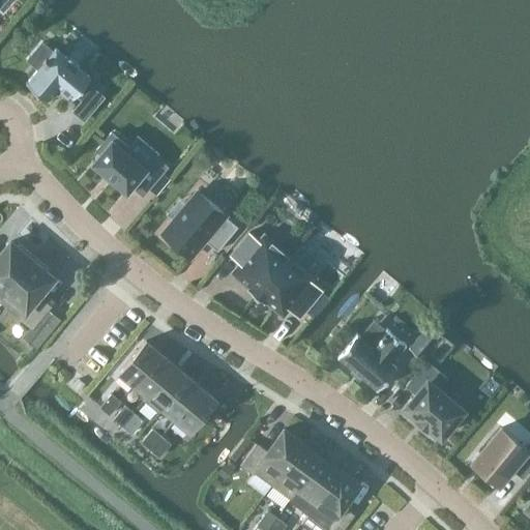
[(43,62),(25,82),(48,100),(48,99),(59,86),(61,88),(59,89),(67,96),(68,94),(71,96),(71,97),(72,98),(76,94),(82,99),(72,111),(84,120),(102,96),(86,82),(90,76),(79,67),(80,65),(68,56),(66,57),(55,48),(47,58),(46,57),(42,61),(43,62)]
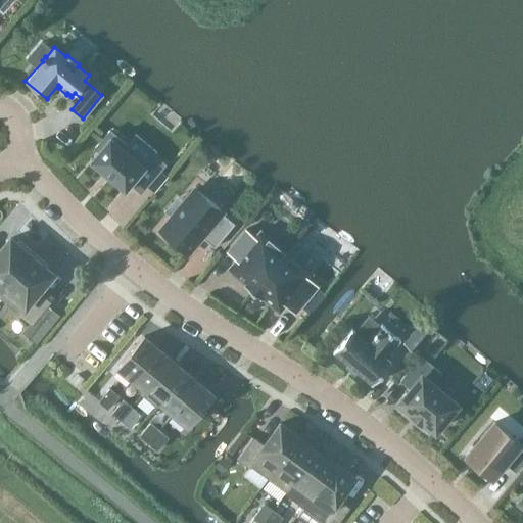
[(125,114),(133,101),(123,95),(114,107),(125,114)]
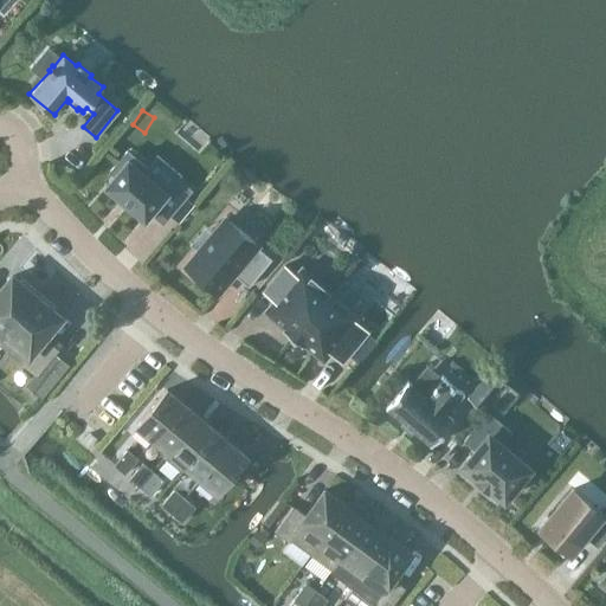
[(110,172),(114,174),(104,186),(144,219),(150,212),(163,223),(191,191),(176,179),(166,191),(143,172),(147,168),(127,152),(110,172)]
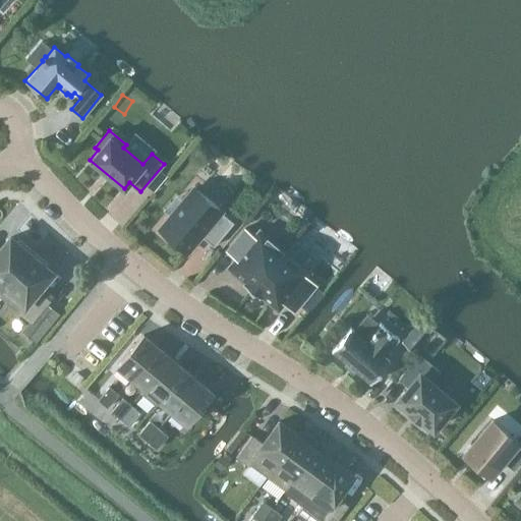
[(220,212),(221,210),(194,187),(160,230),(186,252),(200,235),(214,246),(233,223),(220,212)]
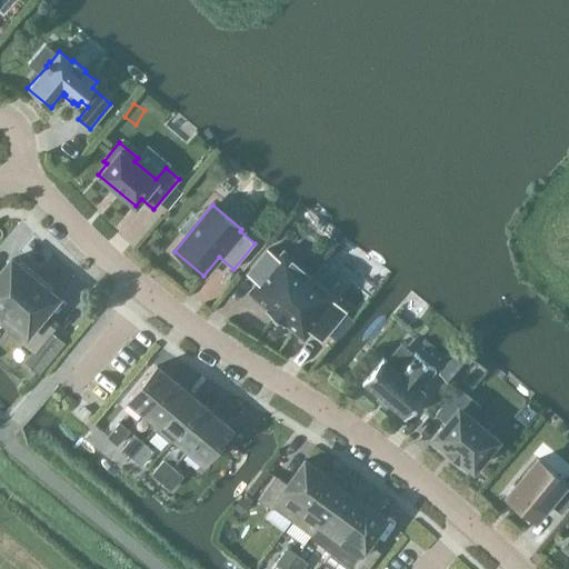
[(265,310),(273,317),(310,273),(282,251),(277,258),(267,249),(247,273),(257,281),(248,292),(267,308),(265,310)]
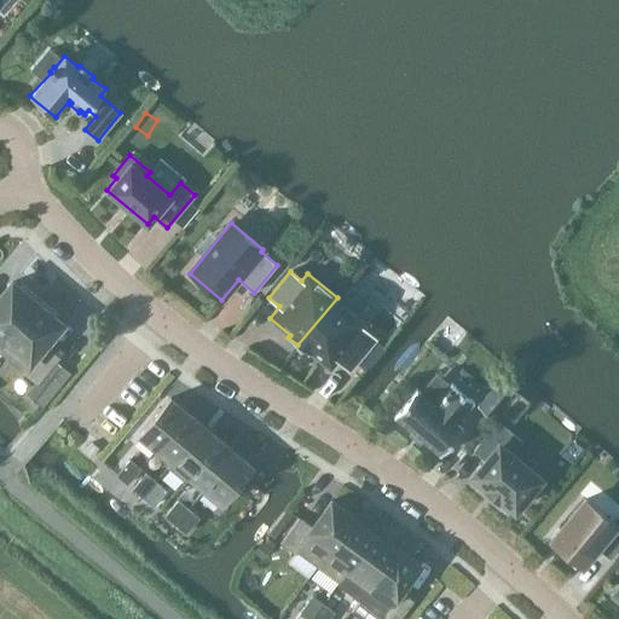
[(0,337),(4,341),(40,299),(40,298),(39,299),(22,285),(19,288),(12,282),(0,295),(0,337)]
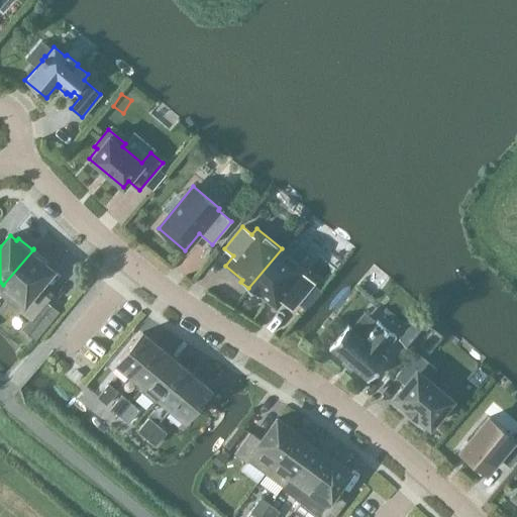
[(282,248),(248,288),(256,295),(259,293),(275,307),(281,300),(291,308),(297,301),(305,309),(321,289),(303,274),(306,270),(282,248)]
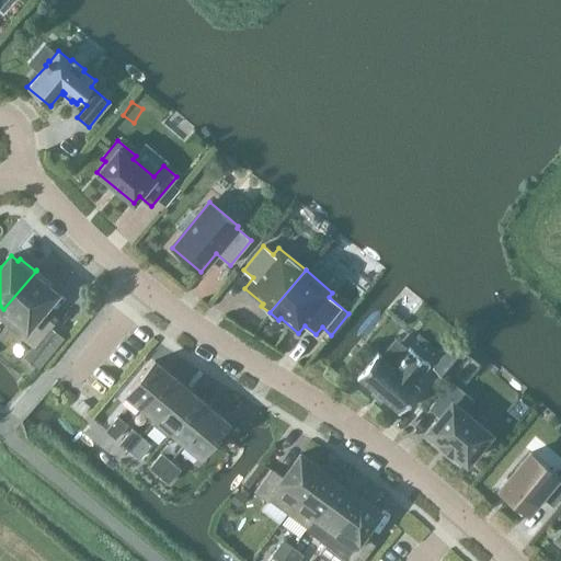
[(37,271),(36,271),(0,313),(0,318),(20,335),(33,347),(53,323),(39,312),(56,294),(49,287),(52,285),(36,272),(37,271)]
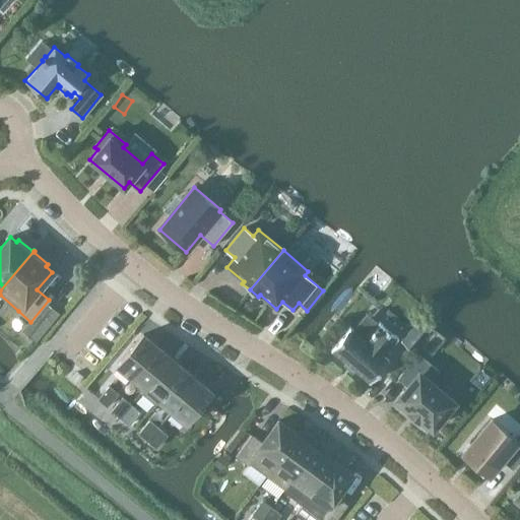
[(398,337),(378,321),(364,338),(352,329),(348,326),(329,348),(369,382),(388,360),(383,354),(398,337)]
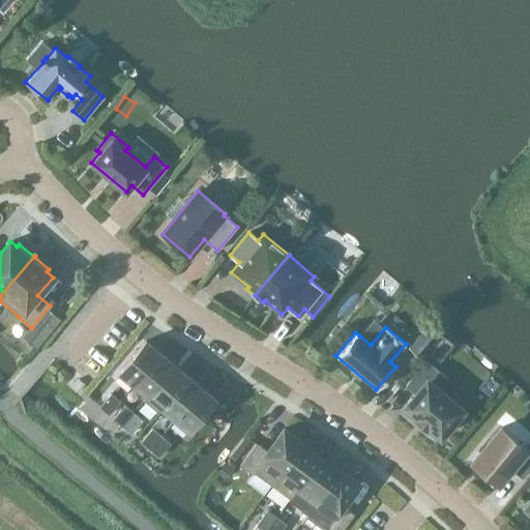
[(423,328),(408,347),(421,358),(437,340),(423,328)]
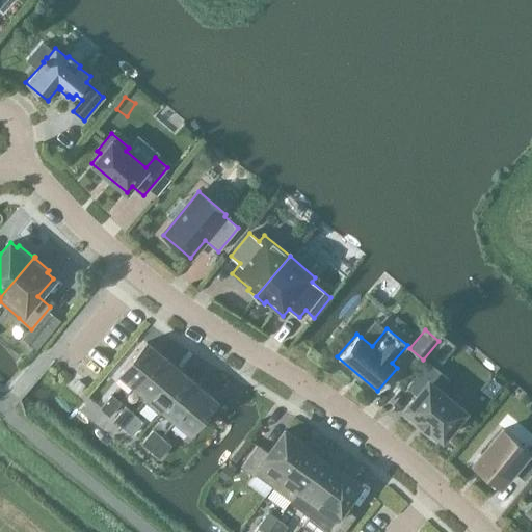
[(147,342),(121,373),(134,384),(160,354),(147,342)]
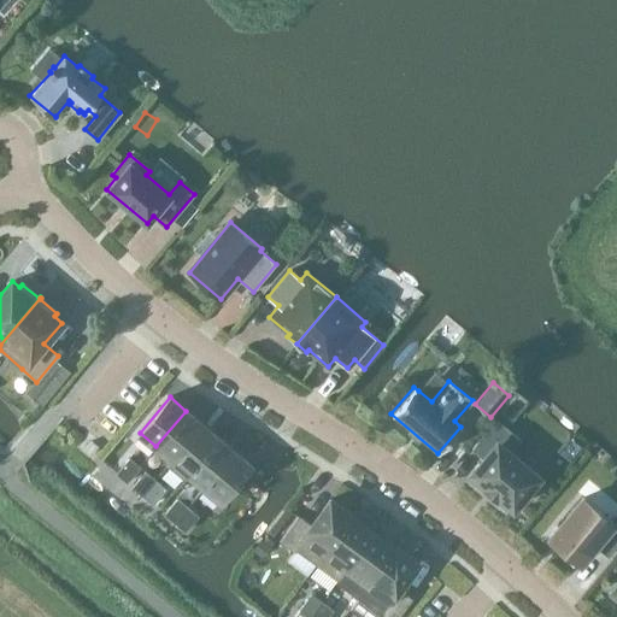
[(186,411),(156,446),(171,459),(166,465),(168,466),(203,424),(186,411)]
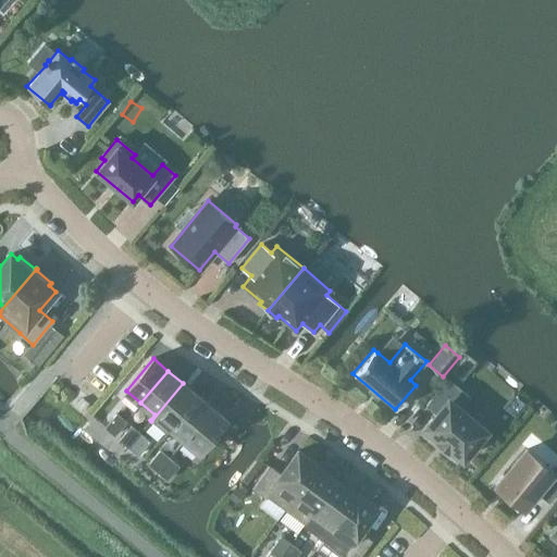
[(469,397),(447,379),(426,405),(437,413),(425,428),(438,438),(449,447),(462,458),(485,431),(459,408),(469,397)]
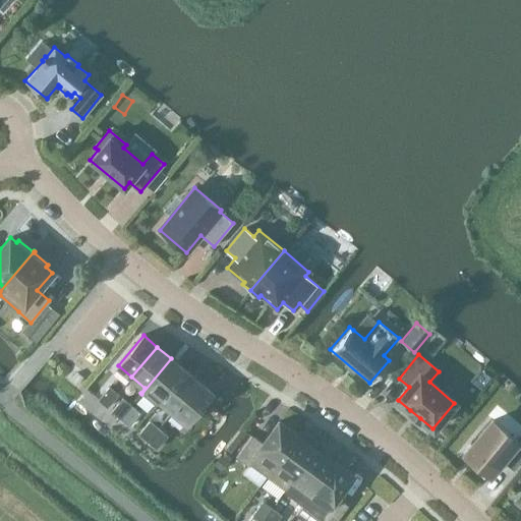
[(171,358),(141,394),(155,405),(184,369),(171,358)]
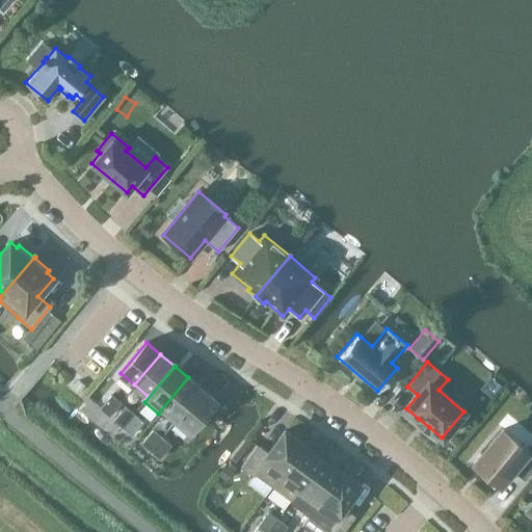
[(188,377),(158,414),(159,415),(163,409),(177,421),(203,390),(188,377)]
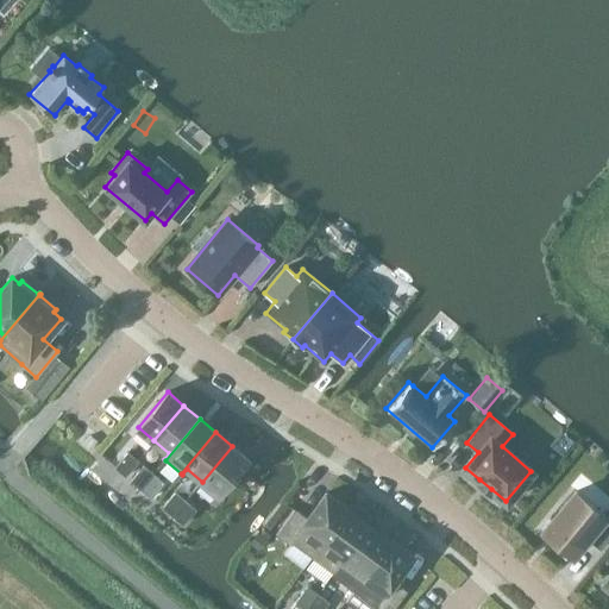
[(232,446),(202,482),(218,495),(248,459),(232,446)]
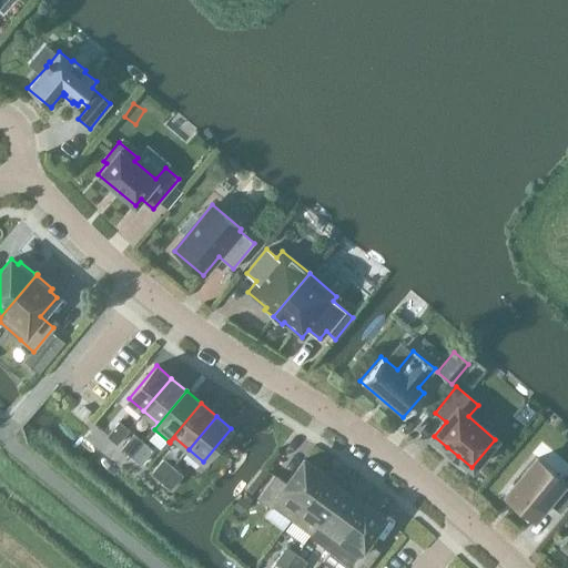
[(107,435),(115,444),(128,429),(118,422),(107,435)]
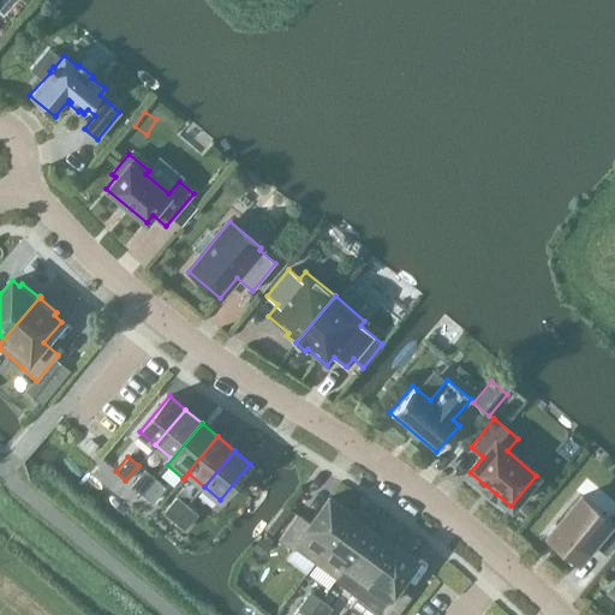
[(144,470),(132,485),(142,494),(154,478),(144,470)]
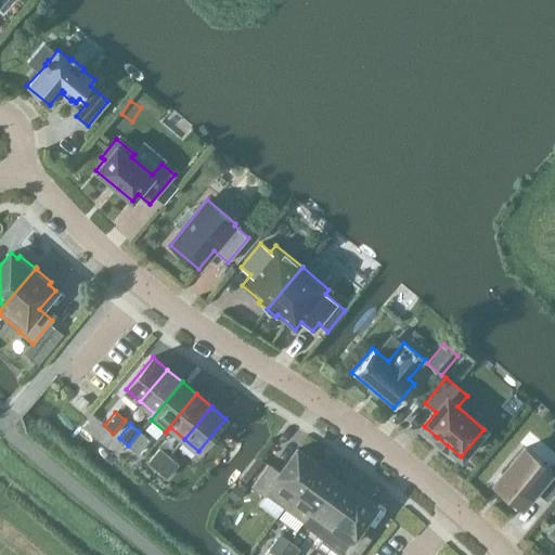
[(149,440),(139,431),(128,446),(137,453),(149,440)]
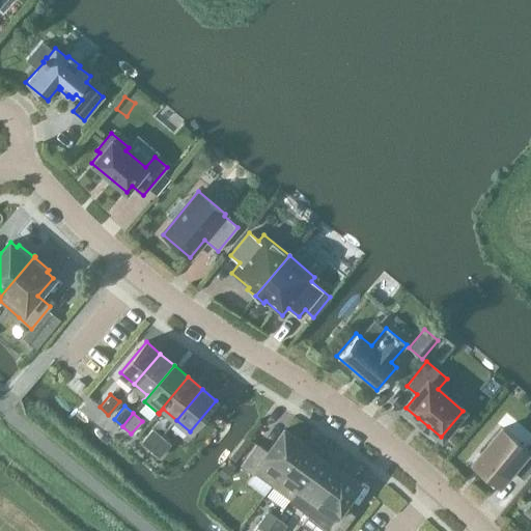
[(502,428),(473,463),(498,484),(511,468),(523,478),(530,468),(530,444),(527,448),(502,428)]
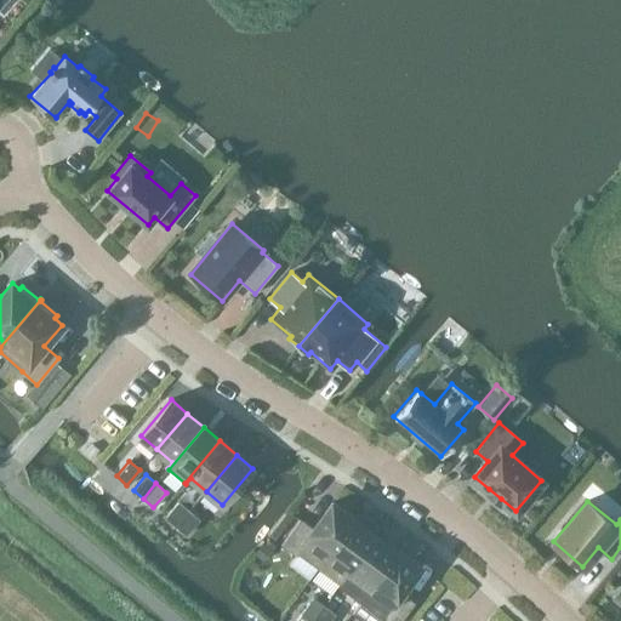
[(176,527),(189,511),(178,502),(166,518),(176,527)]
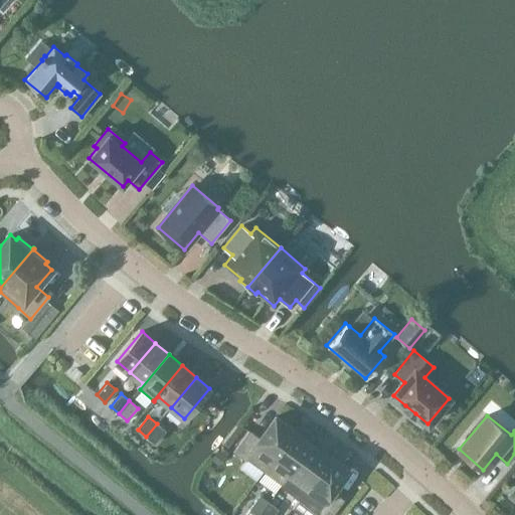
[(247,458),(264,470),(294,430),(276,416),(260,439),(249,431),(234,451),(245,460),(247,458)]
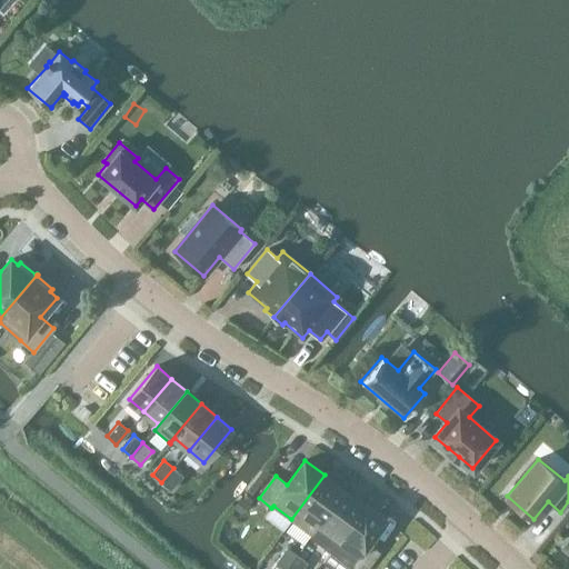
[(182,476),(173,468),(161,482),(171,490),(182,476)]
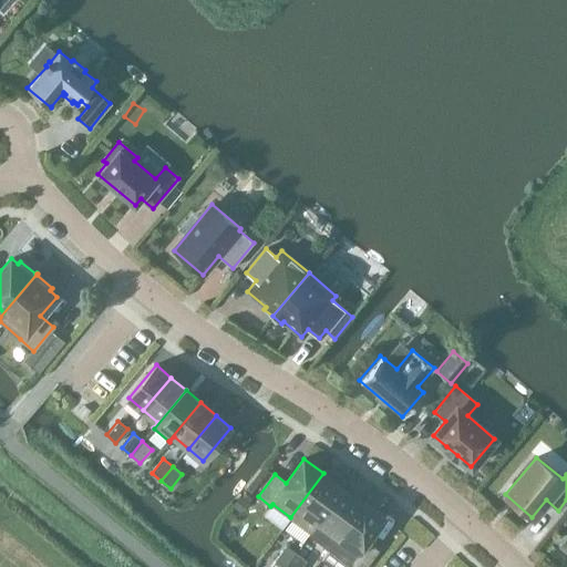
[(325,474),(323,473),(290,517),(310,533),(341,490),(322,476),(325,474)]
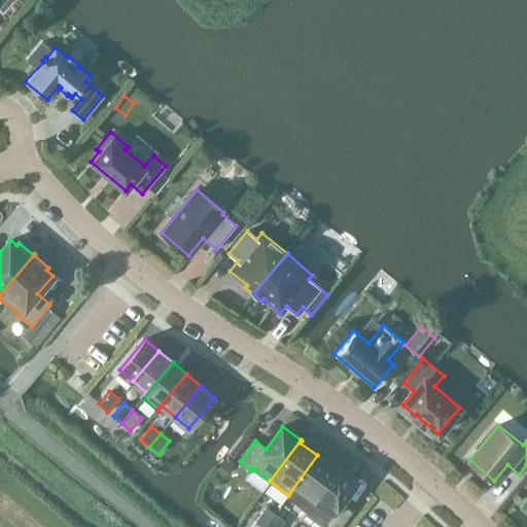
[(317,455),(288,495),(289,495),(295,487),(313,500),(338,467),(337,466),(335,468),(317,455)]
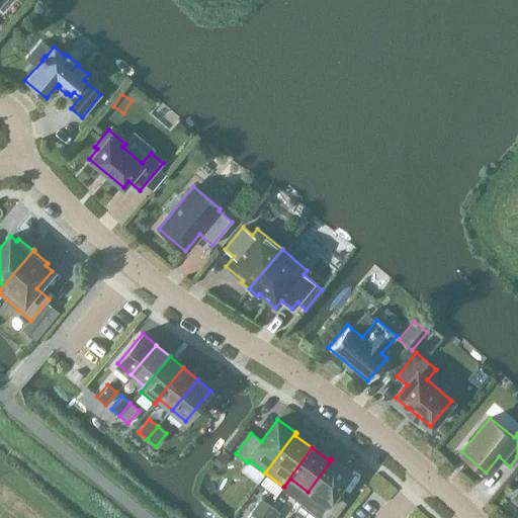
[(332,459),(308,492),(325,504),(318,514),(323,517),(333,517),(345,502),(334,494),(350,472),(332,459)]
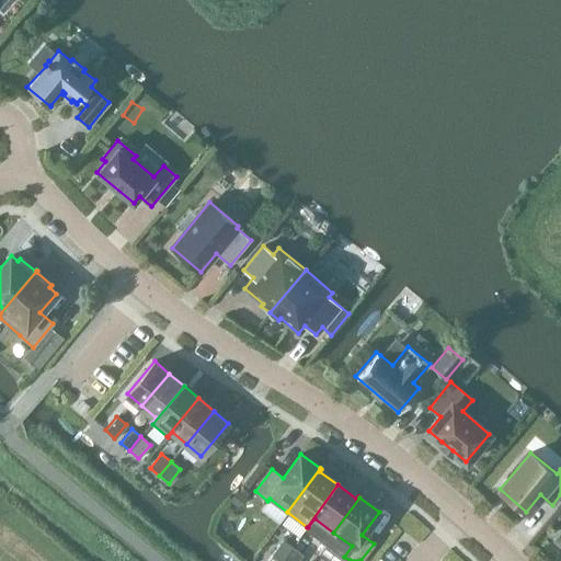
[(390,545),(407,552),(413,538),(398,530),(390,545)]
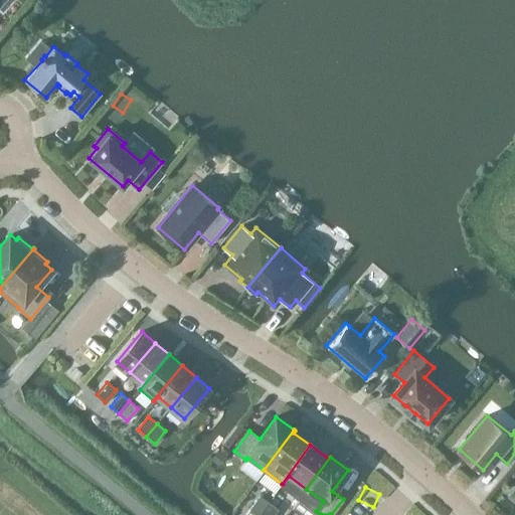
[(258,514),(259,514),(269,502),(260,496),(249,509),(258,514)]
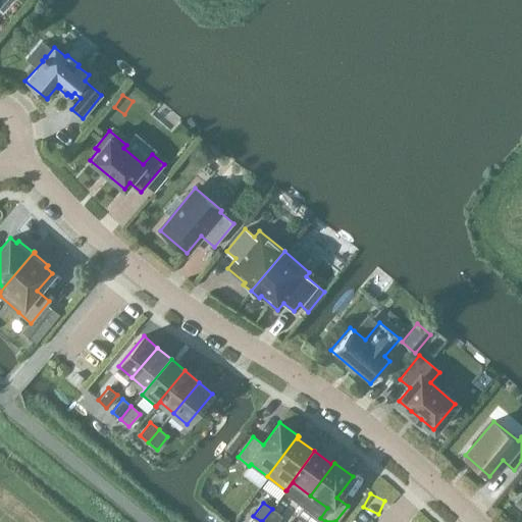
[(272,509),(262,521),(276,521),(281,516),(272,509)]
